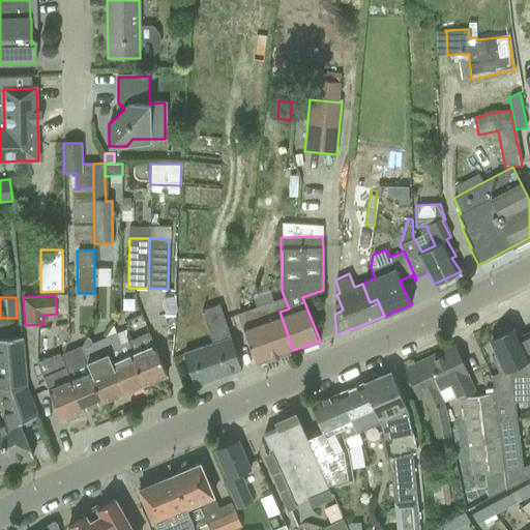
[(264,302),(238,312),(257,363),(293,350),(280,312),(268,316),(264,302)]
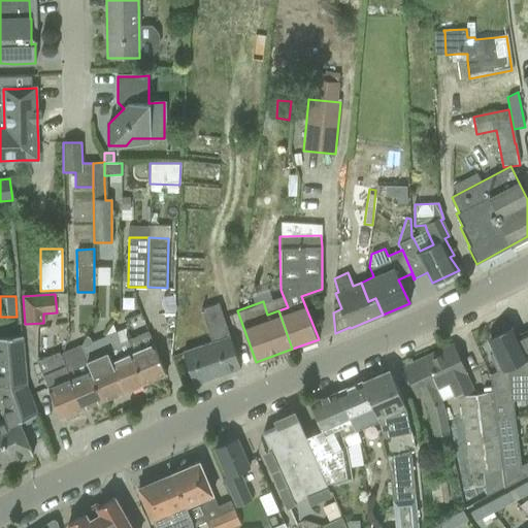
[(211,342),(183,352),(193,384),(240,367),(220,303),(201,309),(211,342)]
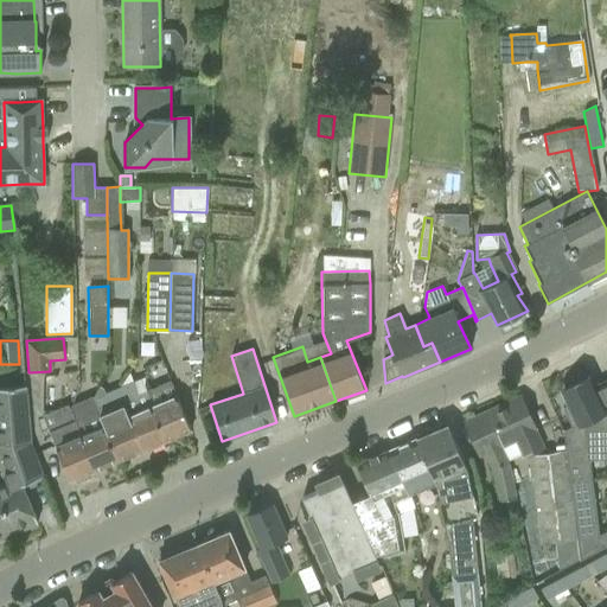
[(570,404),(563,408),(573,427),(564,432),(567,453),(581,558),(606,544),(606,530),(599,536),(594,500),(588,460),(606,460),(606,379),(593,387),(588,378),(563,391),(570,404)]
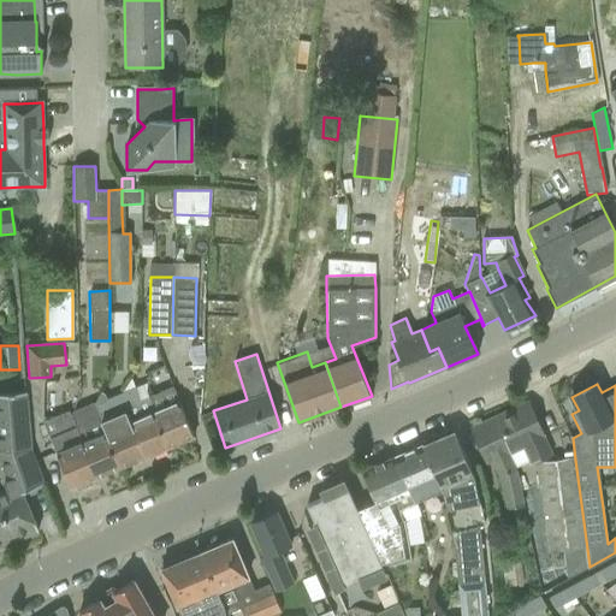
[(135,386),(118,394),(144,457),(170,446),(148,397),(141,400),(135,386)]
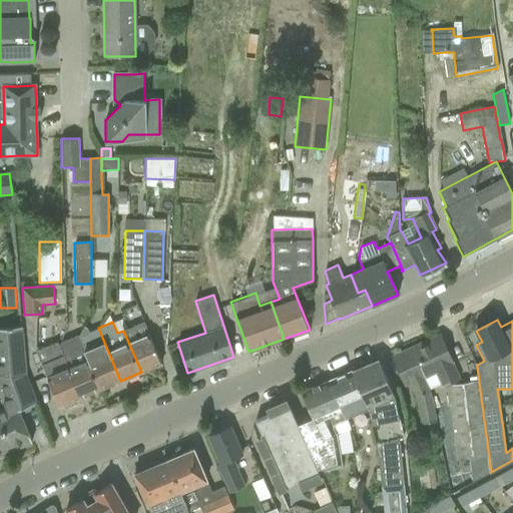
[(161,363),(148,333),(143,322),(123,331),(141,372),(161,363)]
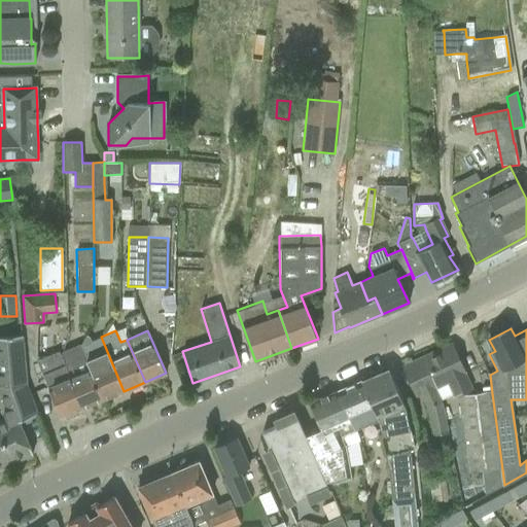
[(0,407),(4,421),(0,422),(0,466),(33,453),(19,421),(37,413),(26,385),(22,336),(0,337),(0,407)]
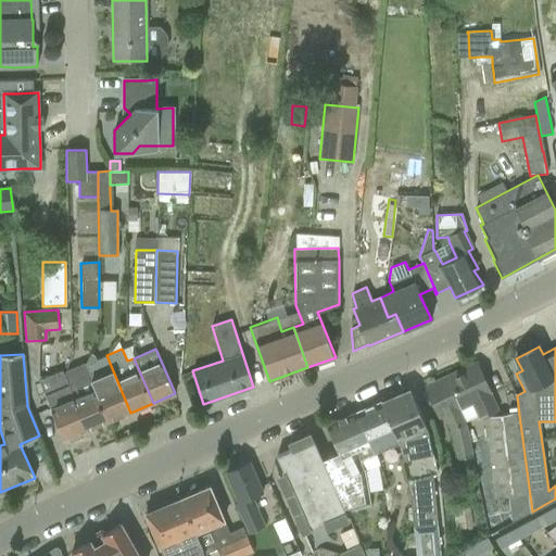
[(91,354),(85,365),(88,373),(109,422),(130,413),(106,355),(98,359),(97,359),(95,355),(91,354)]
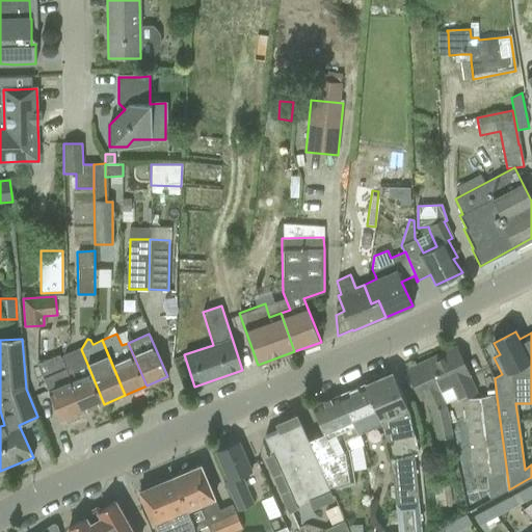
[(456,346),(429,358),(433,368),(431,368),(435,377),(434,378),(441,390),(451,386),(457,401),(476,392),(470,376),(456,346)]
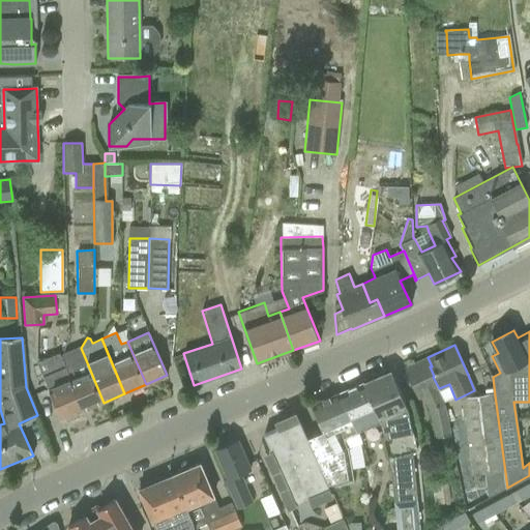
[(80,346),(59,355),(63,365),(83,412),(84,411),(104,403),(84,355),(81,348),(80,346)]
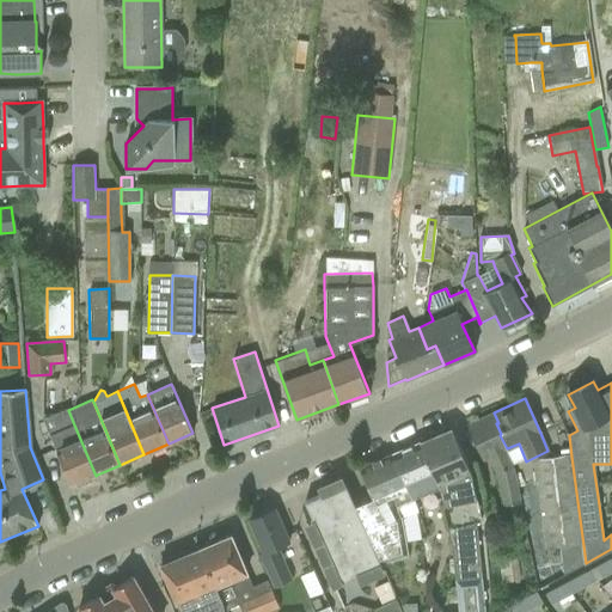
[(57,412),(43,418),(48,433),(71,487),(73,485),(73,484),(78,487),(92,481),(93,476),(95,476),(96,476),(73,422),(68,410),(67,408),(57,412)]
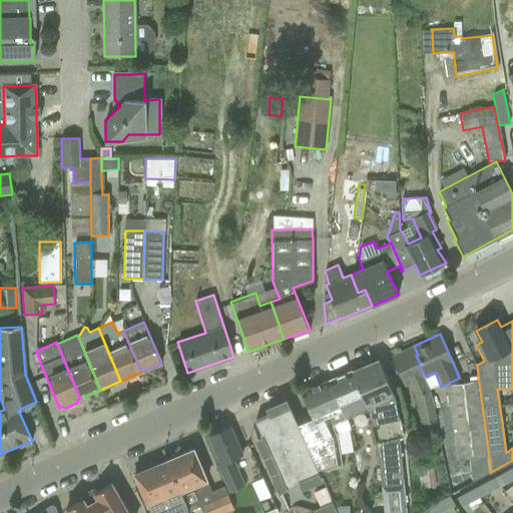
[(414,346),(392,356),(406,385),(410,383),(416,398),(422,424),(436,421),(430,392),(429,390),(424,377),(425,376),(419,365),(420,364),(416,355),(418,355),(414,346)]
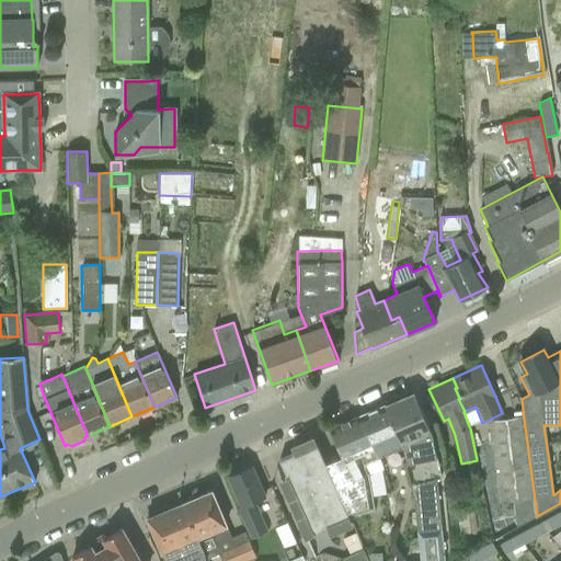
[(413,392),(385,404),(399,437),(403,447),(411,484),(441,478),(432,434),(413,392)]
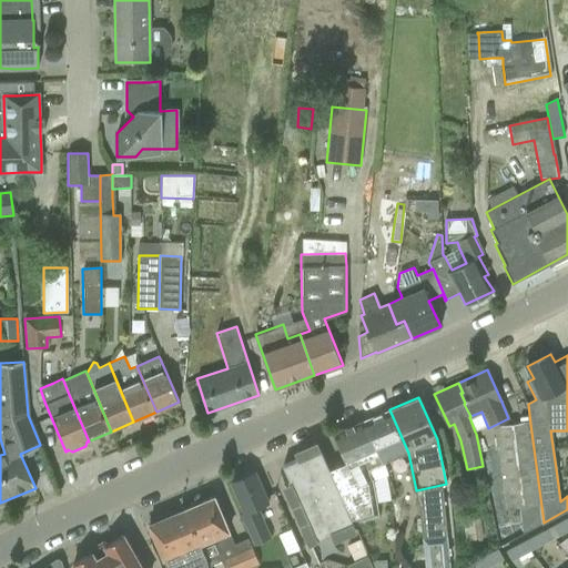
[(404,443),(389,409),(364,422),(377,454),(382,464),(408,453),(404,443)]
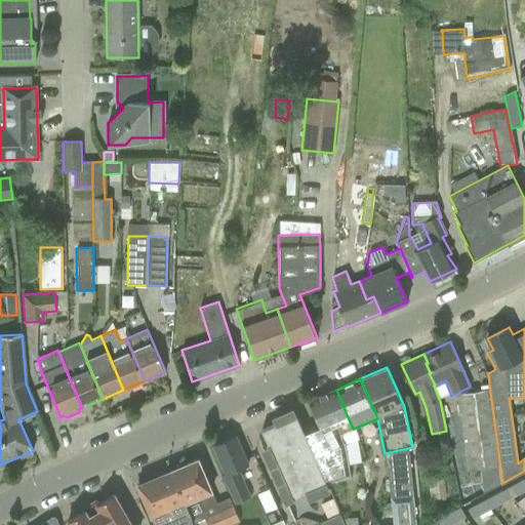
[(318,423),(303,430),(326,483),(349,476),(347,465),(344,445),(344,444),(345,443),(340,435),(353,430),(353,429),(349,419),(336,390),(308,401),(318,423)]
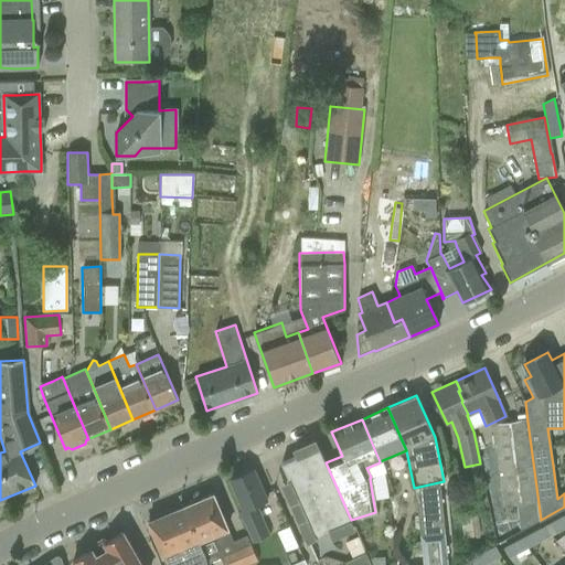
[(528,422),(491,426),(501,508),(516,505),(520,531),(541,520),(528,422)]
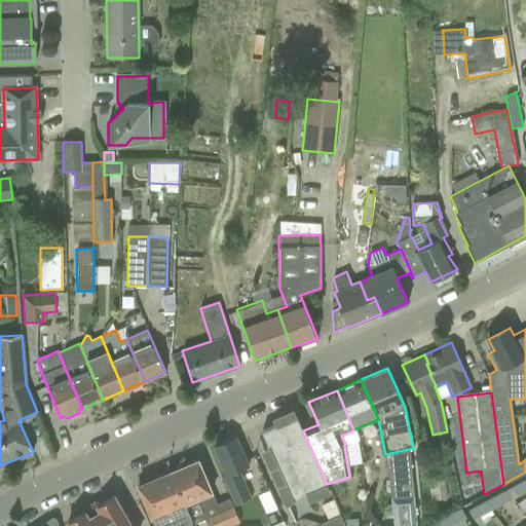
[(330,491),(327,484),(303,430),(297,415),(295,416),(293,412),(295,411),(294,410),(293,411),(292,409),(291,410),(292,411),(275,418),(275,417),(274,417),(274,418),(273,419),(273,420),(275,419),(277,424),(262,431),(268,447),(262,449),(283,494),(289,492),(292,500),(306,494),(308,500),(310,499),(310,500),(311,500),(311,499),(327,492),(328,493),(329,493),(328,491),(330,491)]
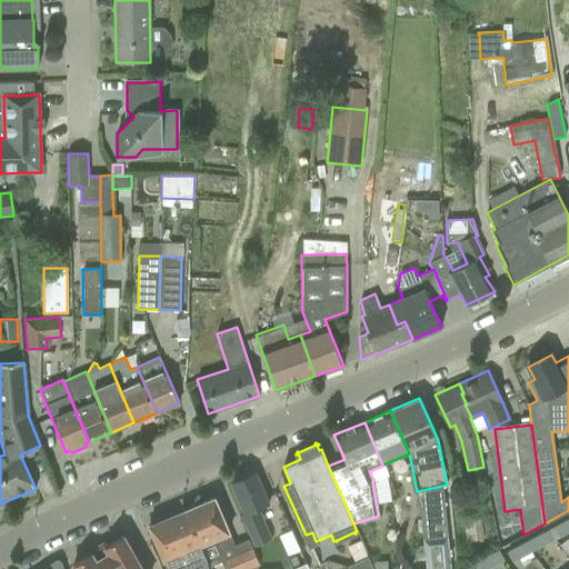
[(271,538),(259,509),(268,505),(255,472),(231,482),(245,513),(242,515),(256,545),(271,538)]
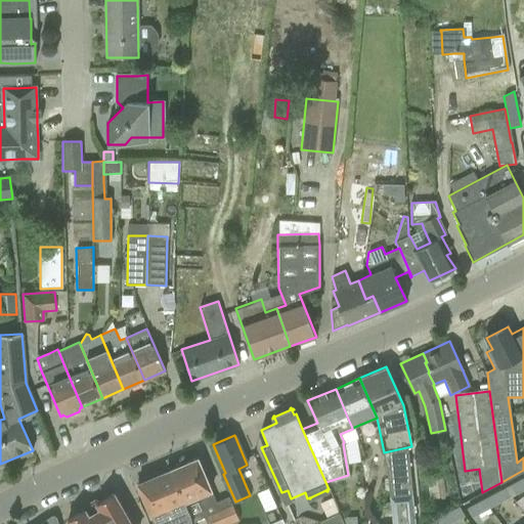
[(413,523),(407,453),(385,459),(392,523),(413,523)]
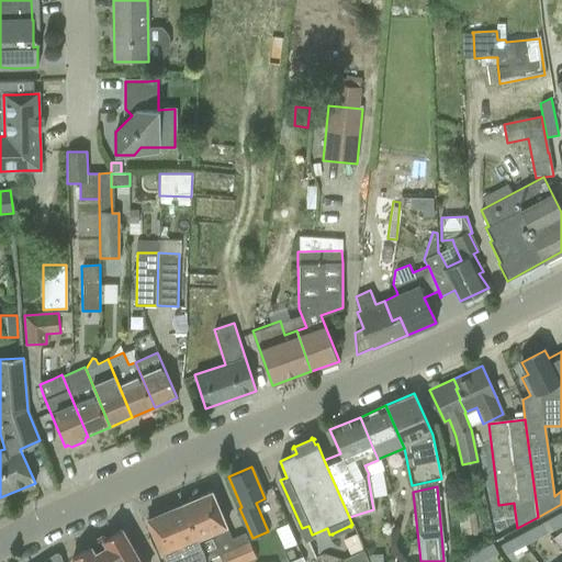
[(212,492),(183,504),(204,552),(205,561),(206,560),(221,554),(224,561),(246,561),(256,558),(246,534),(232,539),(212,492)]
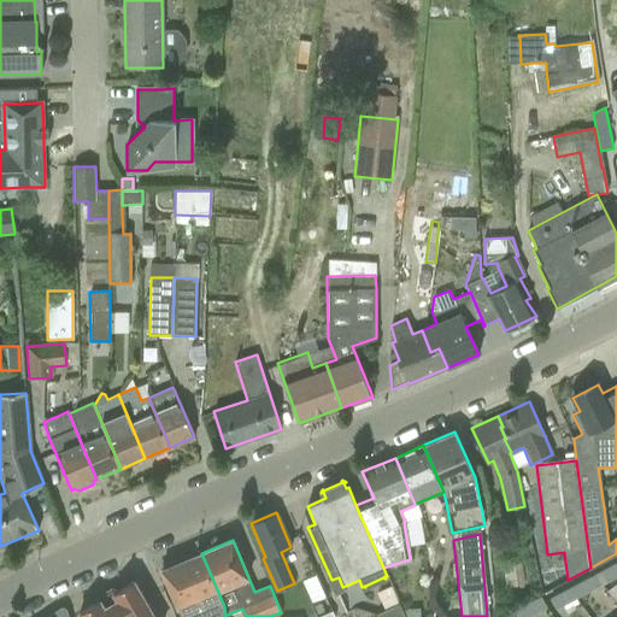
[(225,616),(224,606),(201,553),(162,570),(174,598),(181,616),(225,616)]
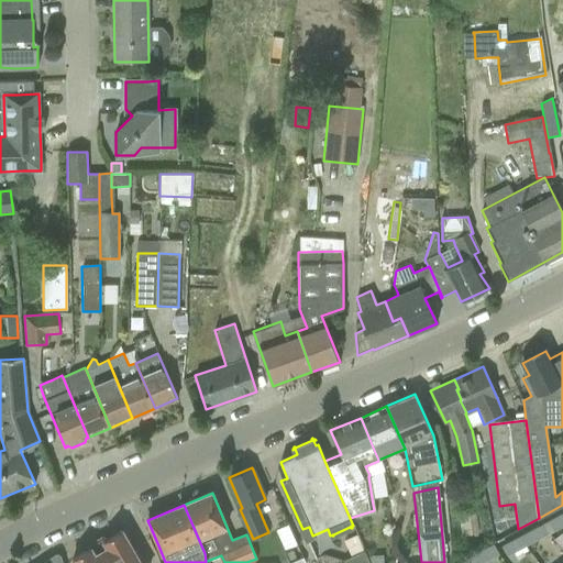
[(562,512),(543,523),(550,534),(562,527),(562,512)]
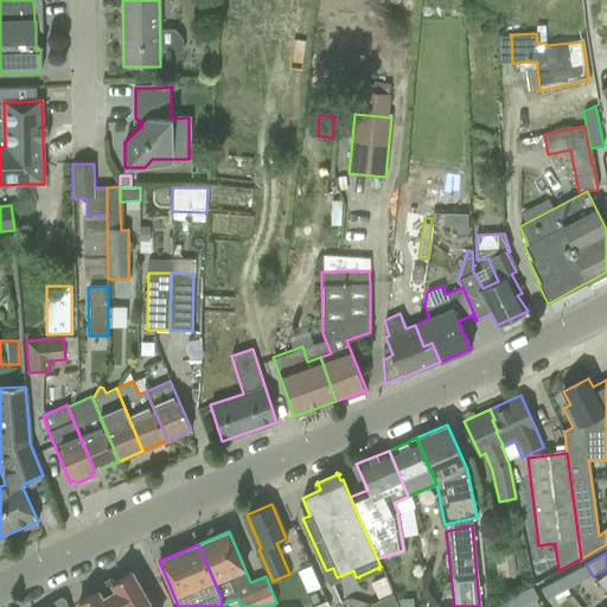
[(586,564),(561,579),(568,590),(593,576),(586,564)]
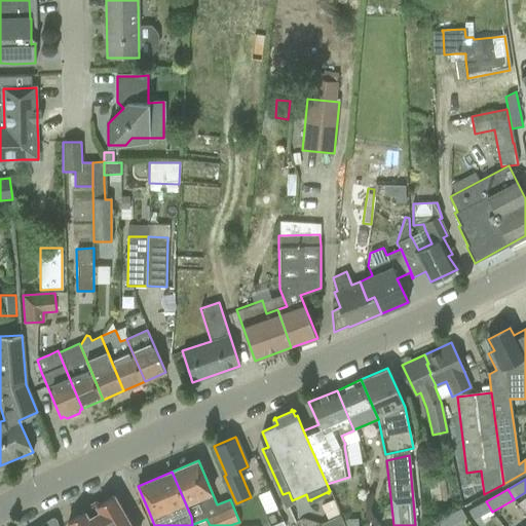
[(132,525),(124,514),(114,495),(98,505),(96,501),(82,510),(84,513),(68,522),(69,525),(132,525)]
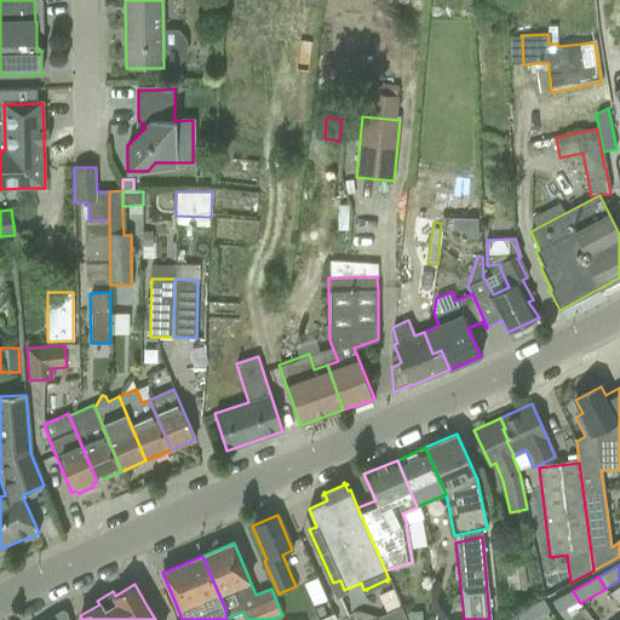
[(580,603),(573,591),(550,603),(557,615),(580,603)]
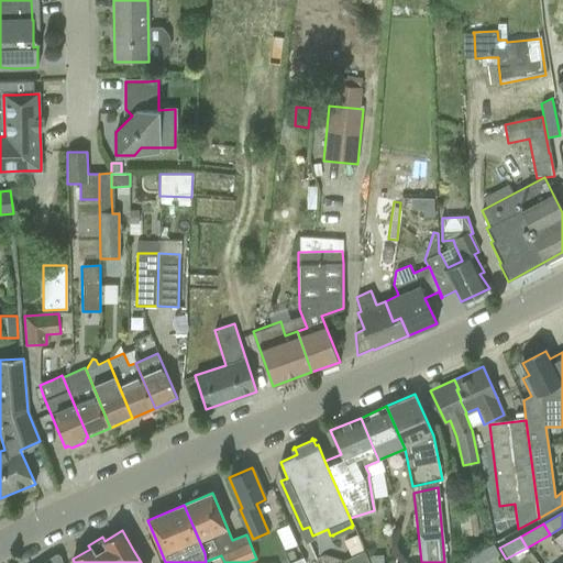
[(467,558),(470,562),(485,562),(497,558),(490,545),(467,558)]
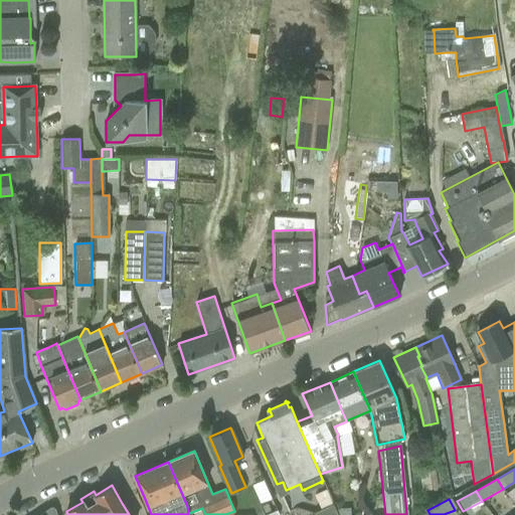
[(271,510),(268,503),(261,506),(264,513),(271,510)]
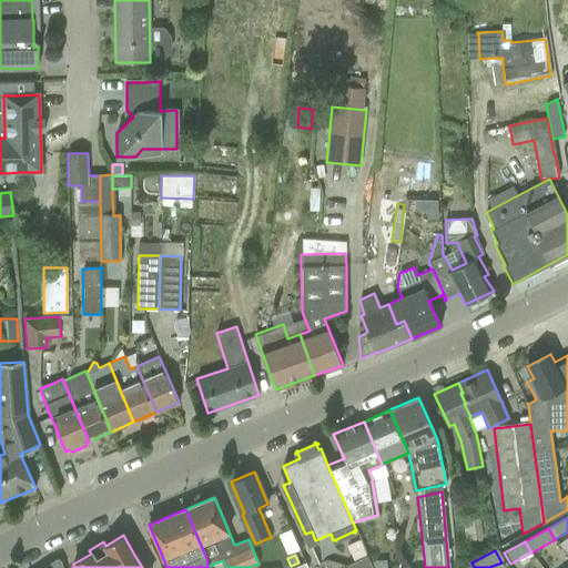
[(372,567),(371,564),(367,556),(346,566),(347,567),(372,567)]
